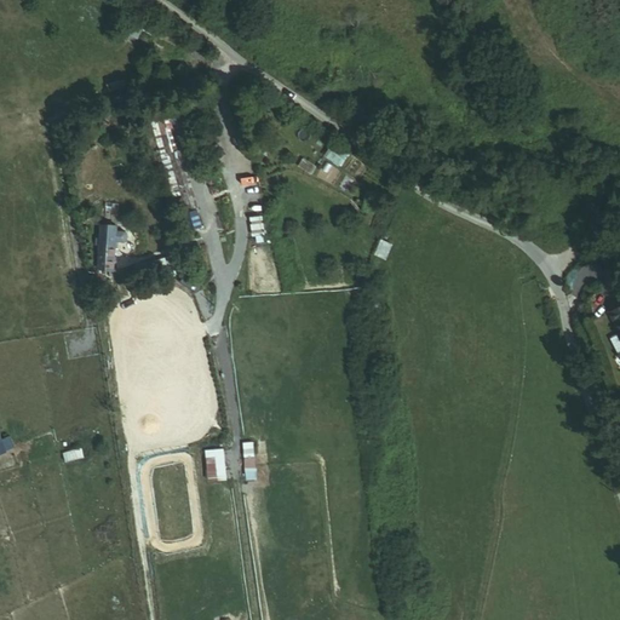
[(130,16),(124,33),(139,38),(144,22),(130,16)]
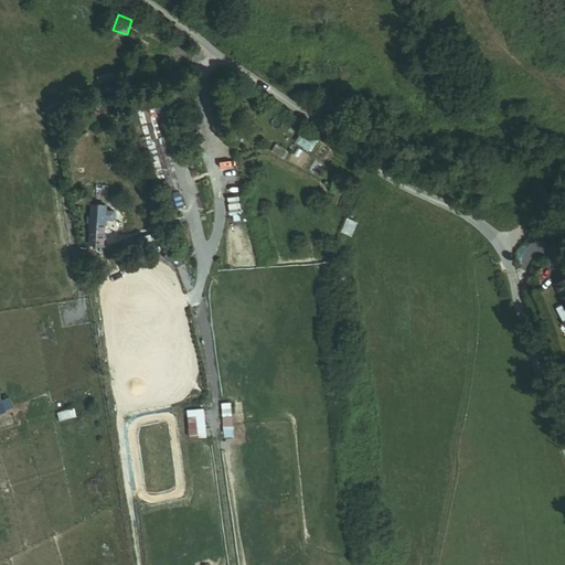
[(147,140),(156,180),(173,176),(156,103),(142,106),(150,139),(147,140)]
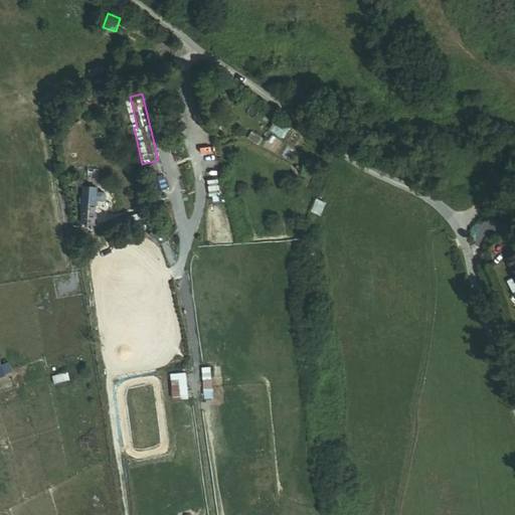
[(277,118),(269,130),(282,139),(290,127),(277,118)]
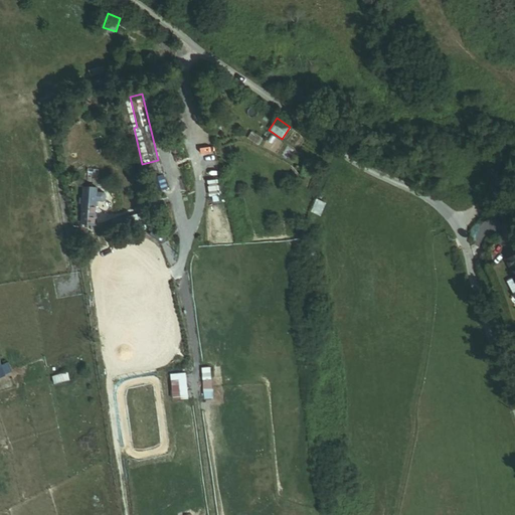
[(301,172),(311,175),(315,162),(305,159),(301,172)]
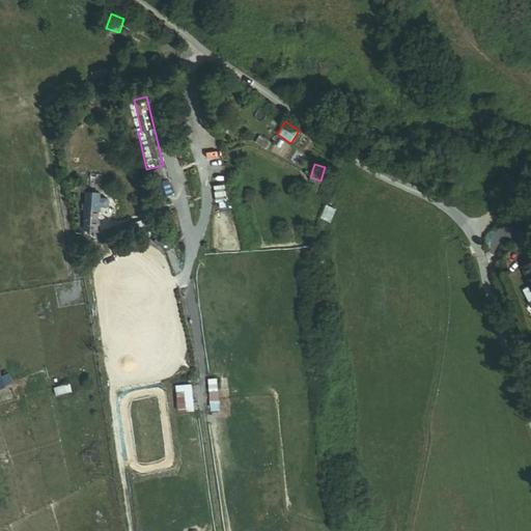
[(77,234),(100,235),(102,191),(79,190),(77,234)]
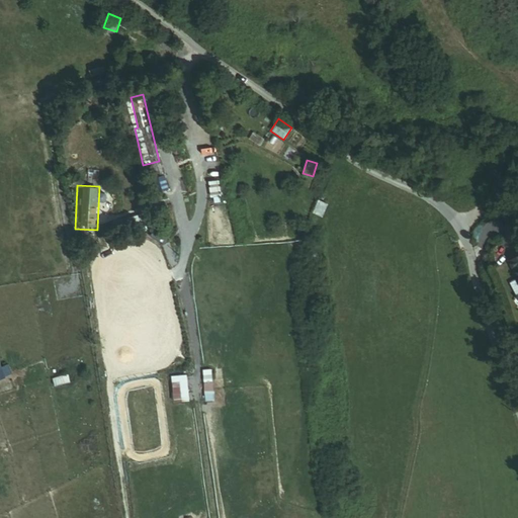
[(318,200),(313,212),(322,217),(327,204),(318,200)]
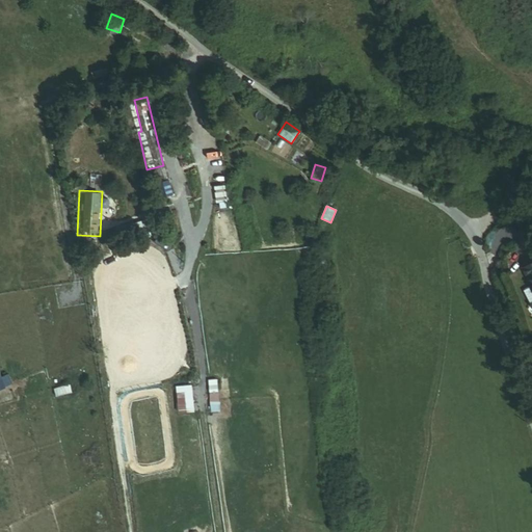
[(180,270),(178,256),(171,256),(173,271),(180,270)]
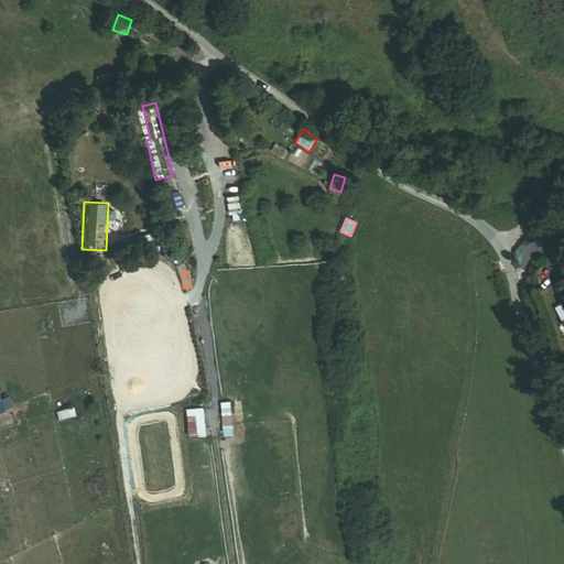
[(0,412),(14,408),(9,397),(2,399),(0,393),(0,412)]
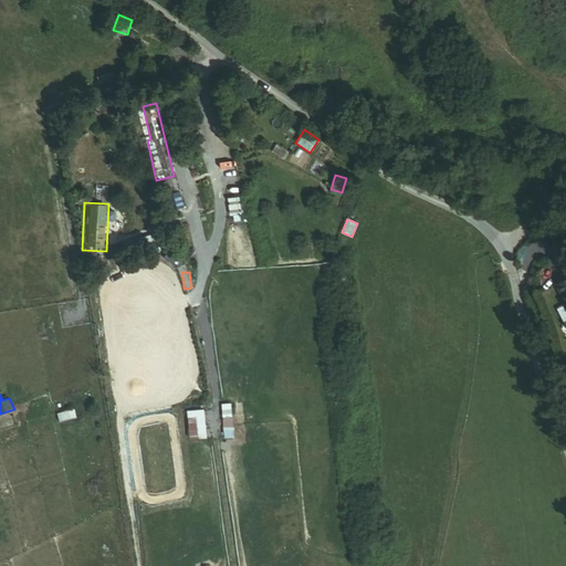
[(232,404),(222,404),(222,438),(232,438),(232,404)]
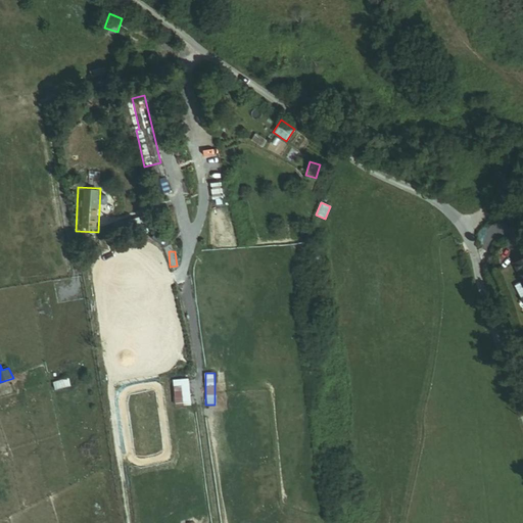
[(190,375),(179,377),(181,393),(192,391),(190,375)]
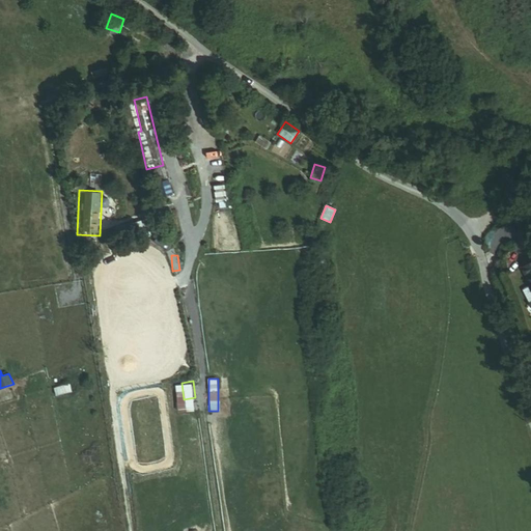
[(68,384),(54,388),(56,395),(71,391),(68,384)]
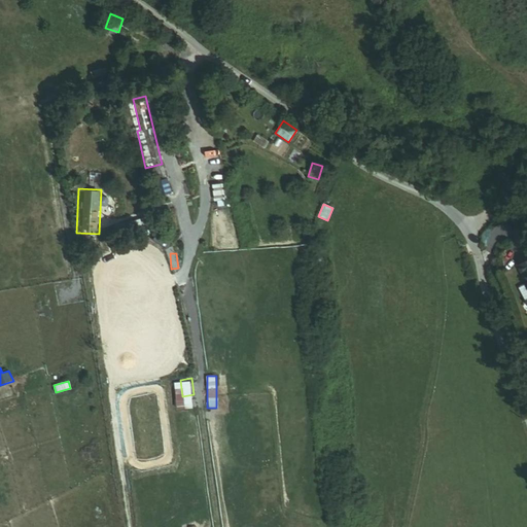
All buildings are outlined.
